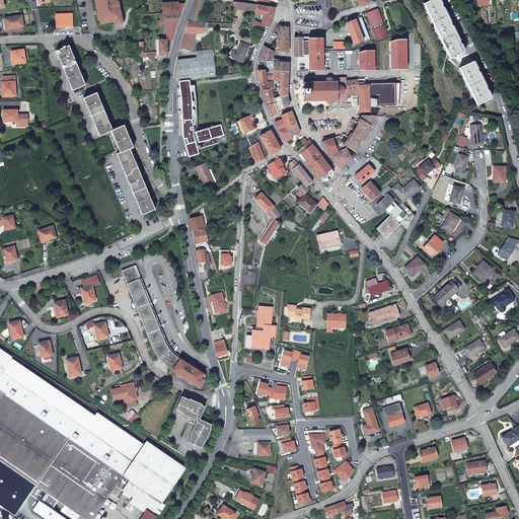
[(99,20),(100,24),(115,21),(122,20),(117,0),(94,0),(97,13),(96,13),(97,18),(98,21),(99,20)]
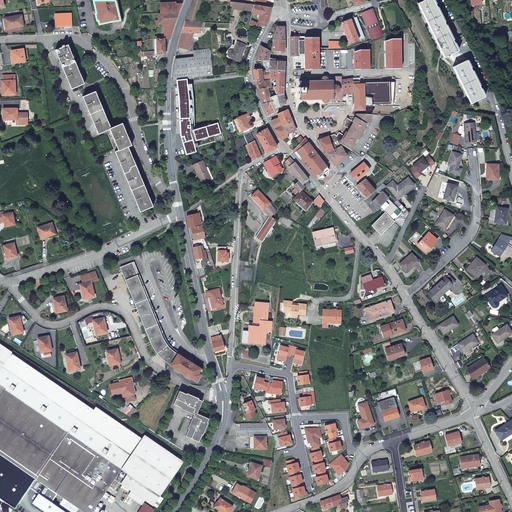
[(193,0),(185,20),(182,32),(191,33),(201,33),(203,22),(198,21),(201,0),(193,0)]
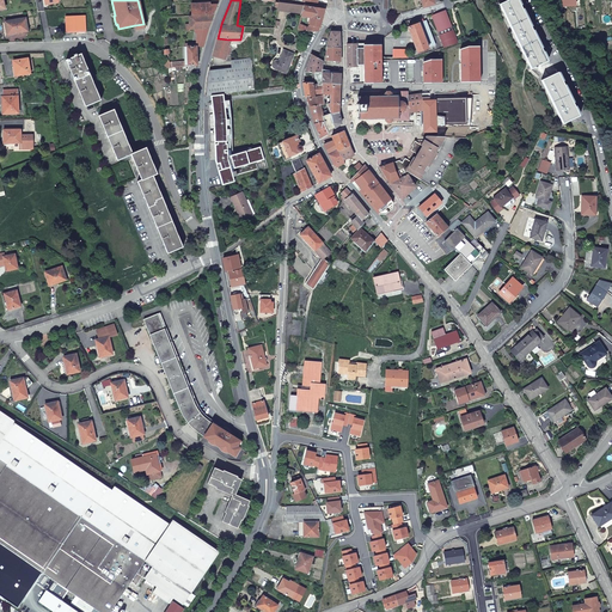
[(507,0),(500,4),(531,68),(548,61),(516,0),(507,0)]
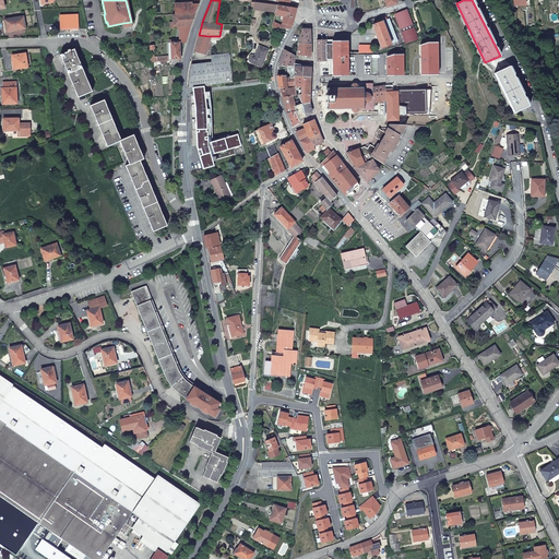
[(253,9),(276,12),(277,4),(254,2),(253,9)]
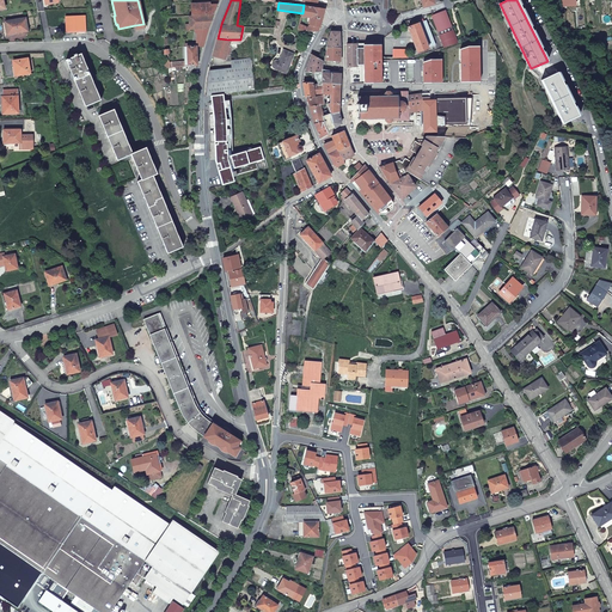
[(191,5),(191,16),(214,14),(218,6),(210,6),(210,4),(191,5)]
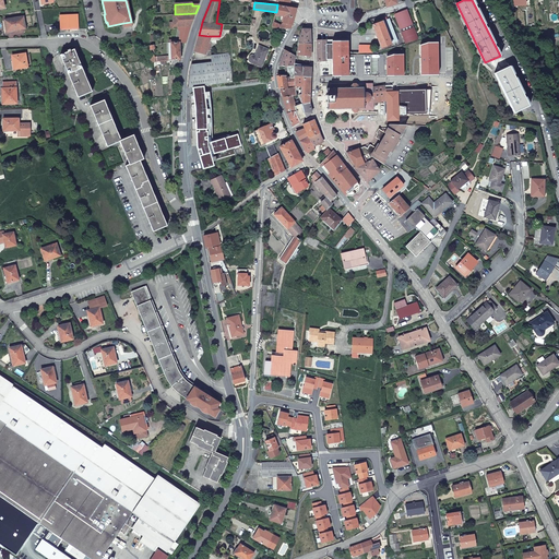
[(273,23),(272,27),(286,30),(289,30),(292,25),(297,8),(277,4),(276,12),(275,14),(284,16),(283,24),(281,26),(278,24),(273,23)]
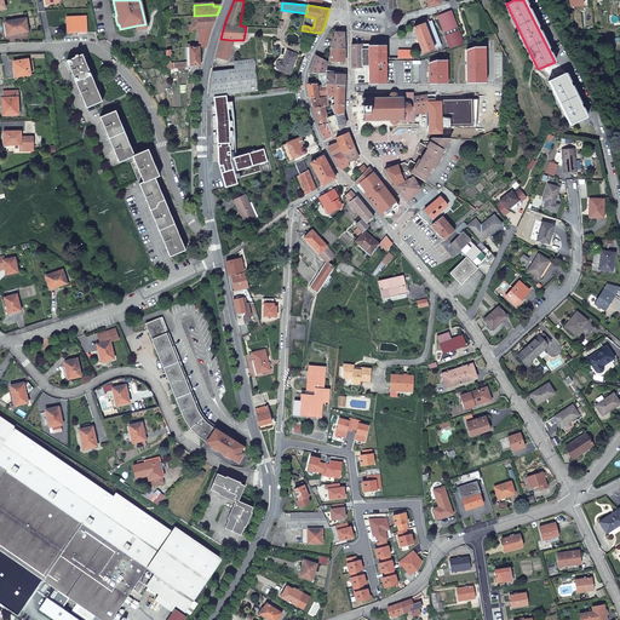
[(437,16),(445,33),(446,32),(447,35),(446,35),(451,47),(464,44),(459,30),(458,30),(451,11),(437,16)]
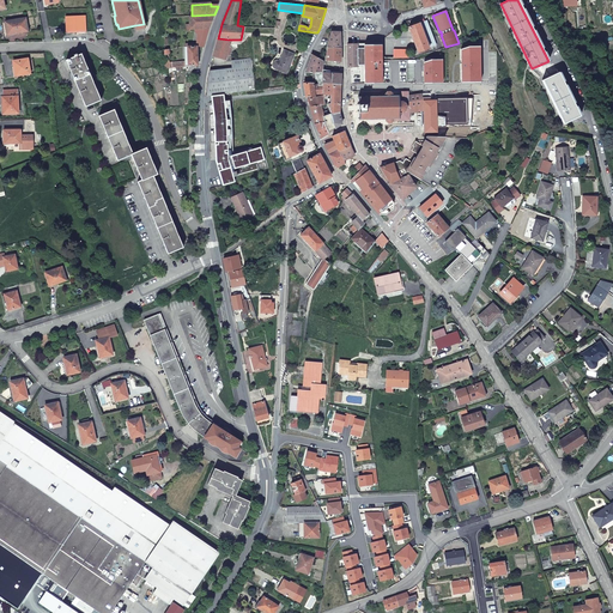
[(85,13),(67,13),(67,17),(66,17),(67,34),(86,32),(85,13)]
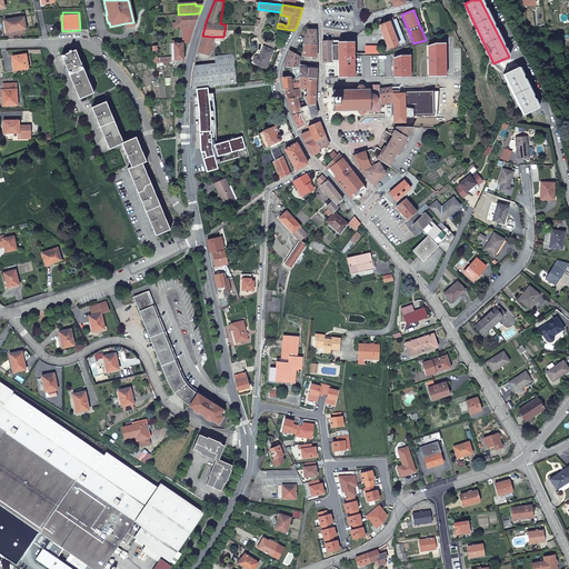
[(195,27),(199,15),(176,16),(176,23),(172,23),(172,30),(177,29),(177,28),(181,28),(195,27)]
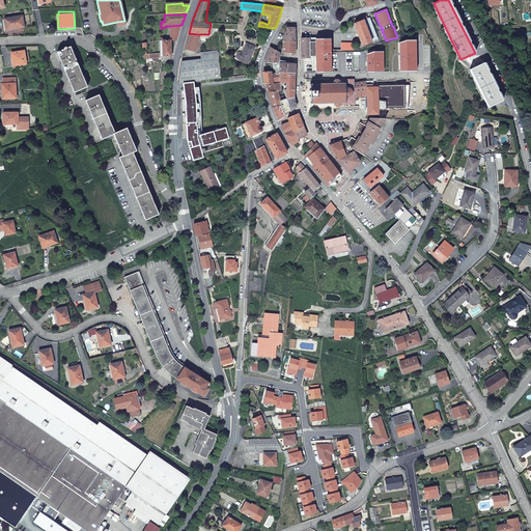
[(23,16),(5,19),(6,30),(25,27),(23,16)]
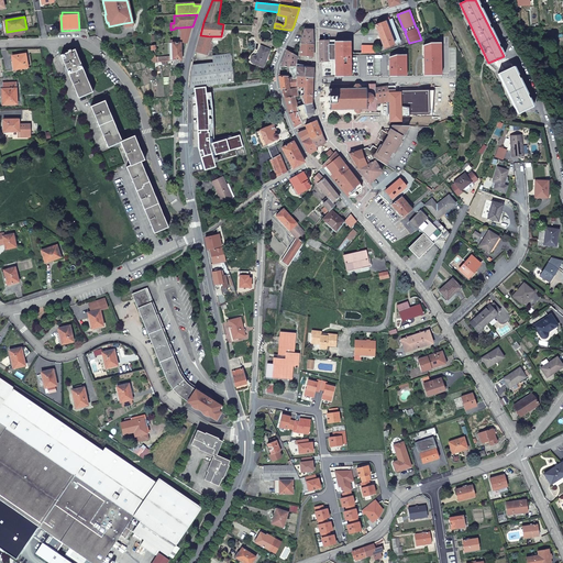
[(400,42),(392,19),(375,25),(384,48),(400,42)]
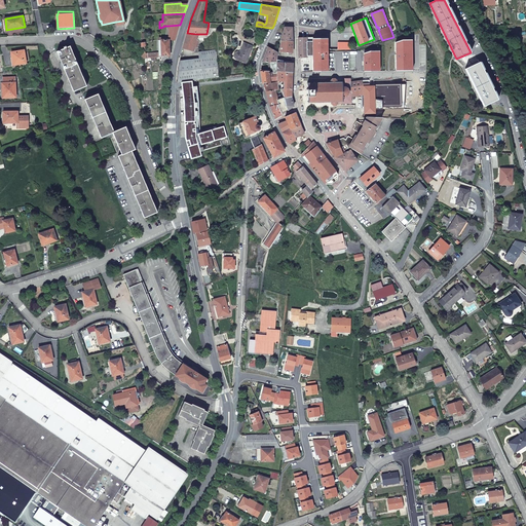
[(175,41),(180,25),(167,26),(167,27),(170,30),(168,38),(165,38),(166,41),(170,40),(175,41)]
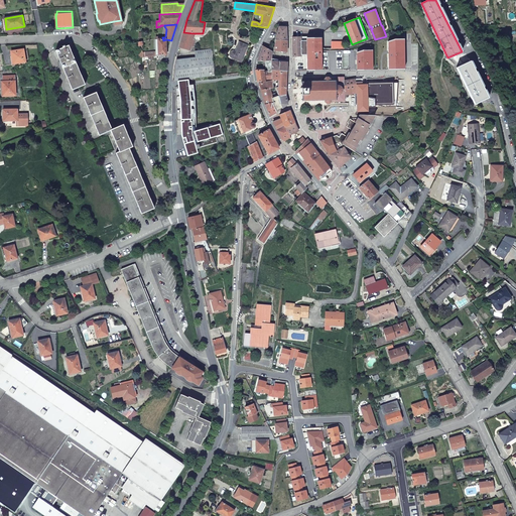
[(275,39),(286,40),(286,27),(278,27),(275,39)]
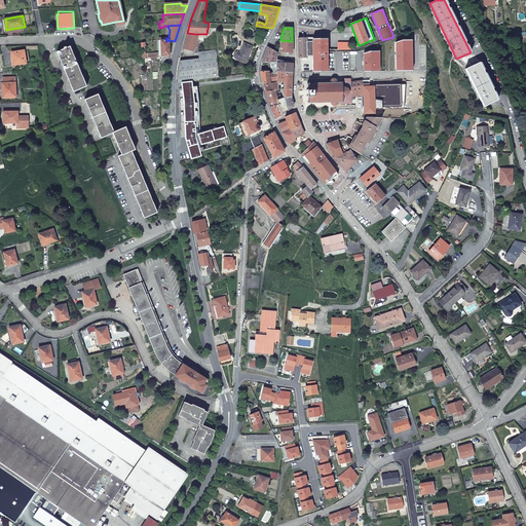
[(187,33),(183,47),(194,50),(194,47),(196,40),(198,35),(195,34),(196,34),(187,33)]
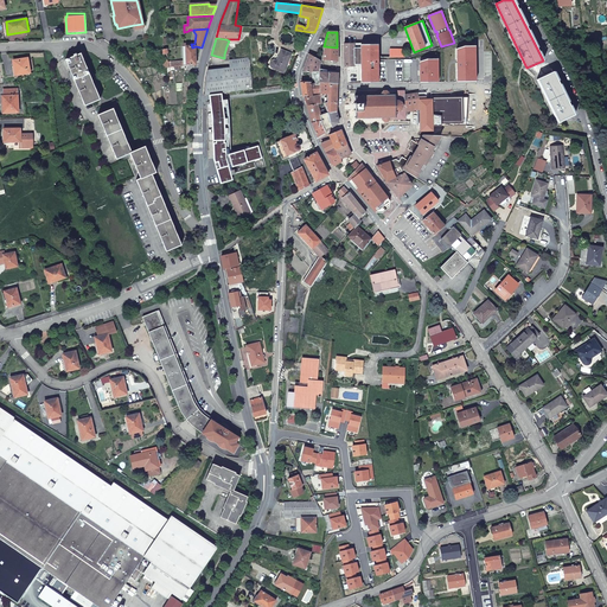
[(355,44),(355,64),(360,64),(360,83),(378,83),(378,43),(355,44)]
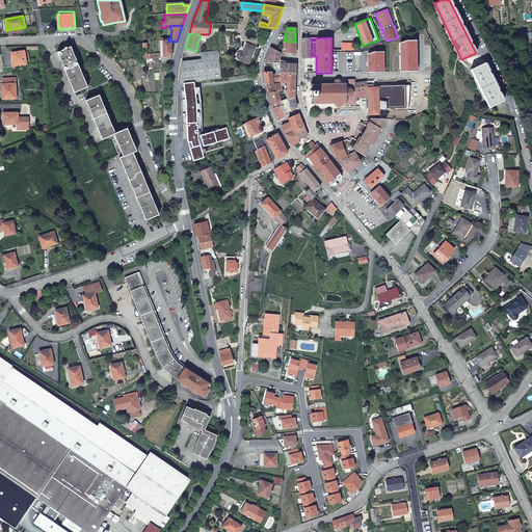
[(170,57),(171,57),(171,41),(168,42),(167,38),(160,40),(161,42),(163,42),(163,57),(170,57)]
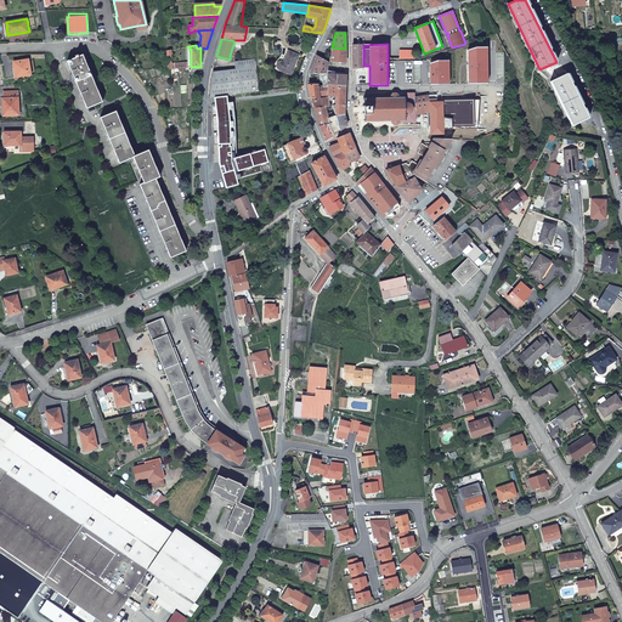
[(363,66),(363,45),(352,45),(354,68),(363,67),(363,66)]
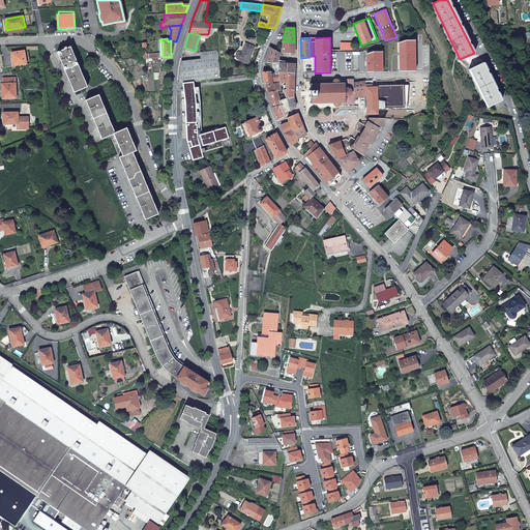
[(294,54),(294,41),(283,40),(282,52),(294,54)]
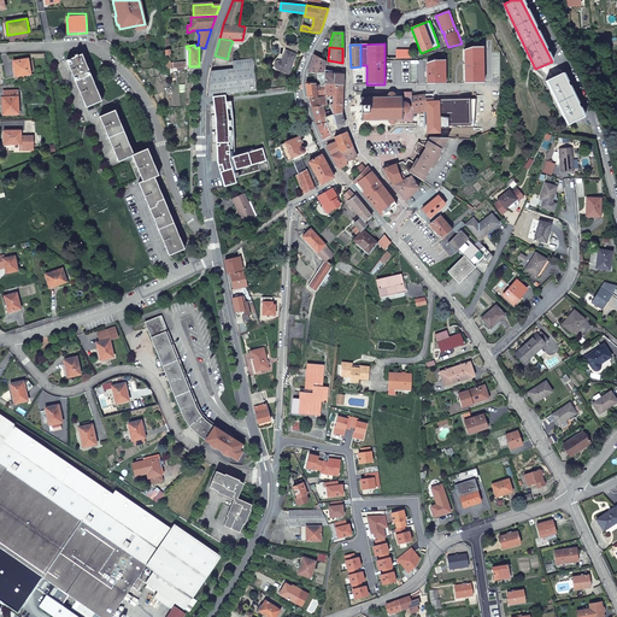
[(182,68),(187,68),(186,62),(170,63),(170,51),(165,51),(166,69),(177,68),(182,68)]
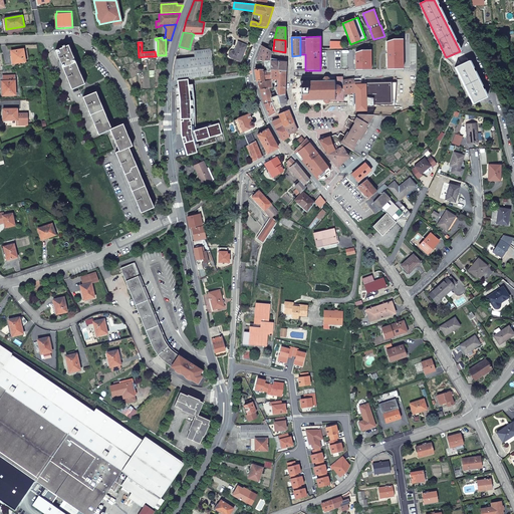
[(238,42),(234,52),(233,51),(231,52),(230,53),(230,57),(241,62),(247,46),(238,42)]
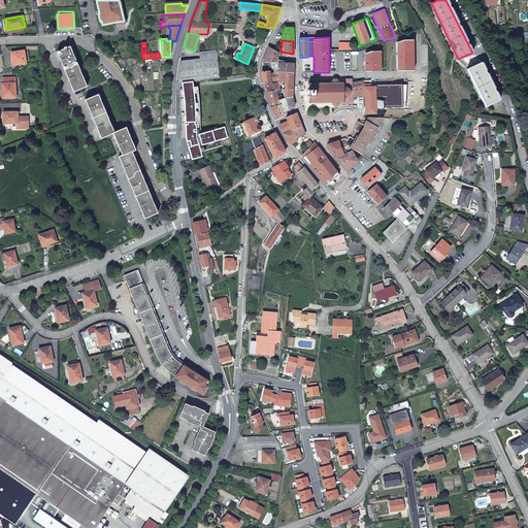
[(57,53),(73,92),(87,87),(70,46),(57,53)]
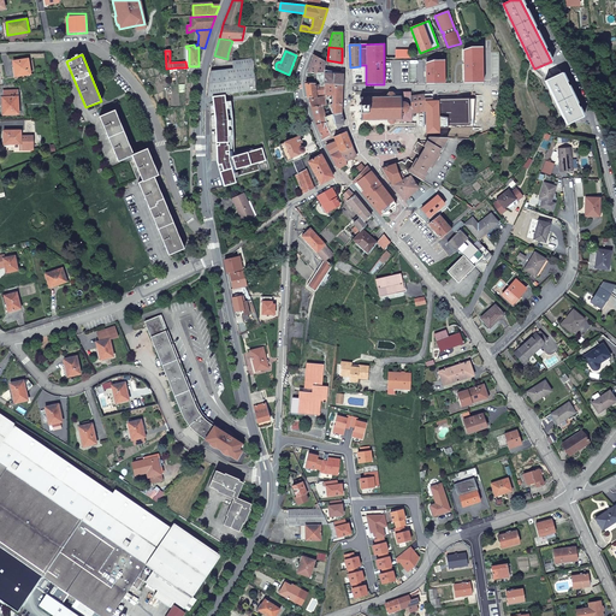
[(314,73),(324,72),(324,63),(313,54),(306,73),(314,73)]
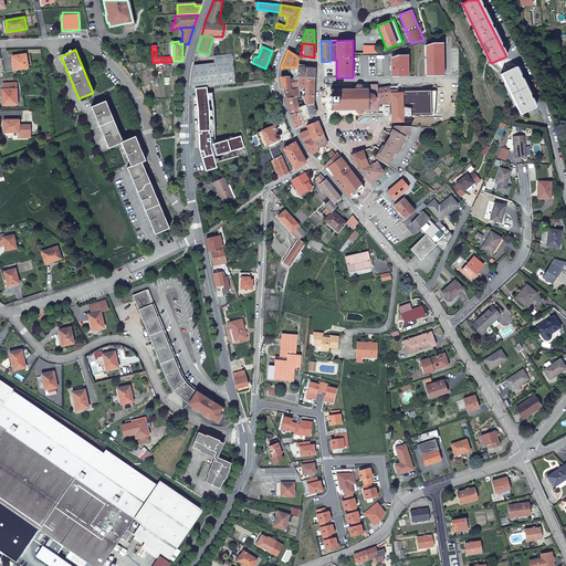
[(12,56),(14,71),(28,69),(25,54),(12,56)]
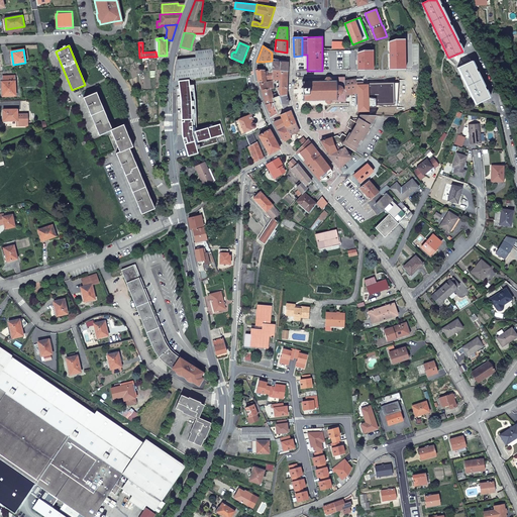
[(183,60),(180,81),(215,76),(211,49),(202,50),(203,58),(196,58),(183,60)]
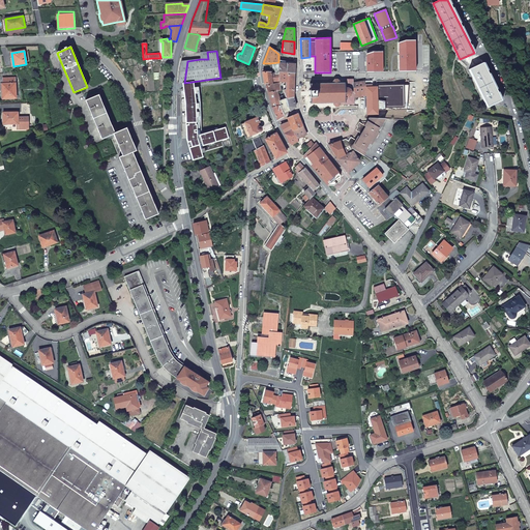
[(177,83),(178,83),(183,83),(184,83),(187,61),(180,62),(178,68),(177,83)]
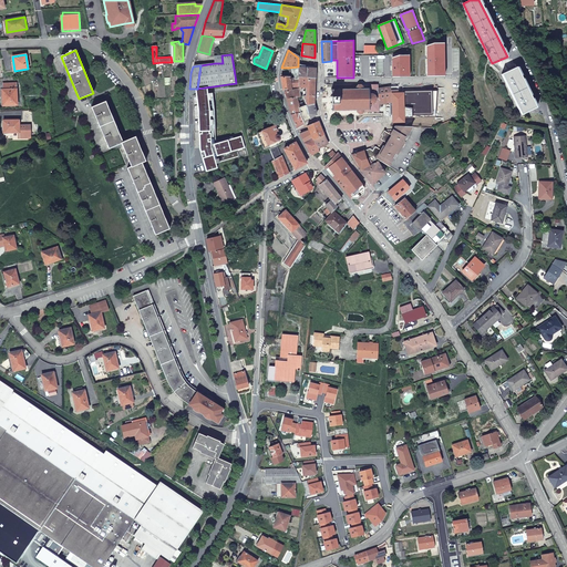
[(309,66),(299,65),(299,66),(299,79),(315,79),(315,69),(309,69),(309,66)]
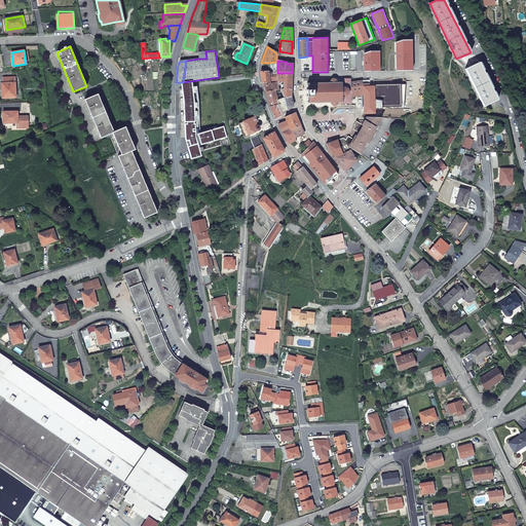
[(277,73),(277,62),(276,62),(268,63),(268,68),(272,68),(273,73),(269,74),(269,71),(261,72),(263,83),(270,82),(270,81),(277,80),(277,73)]
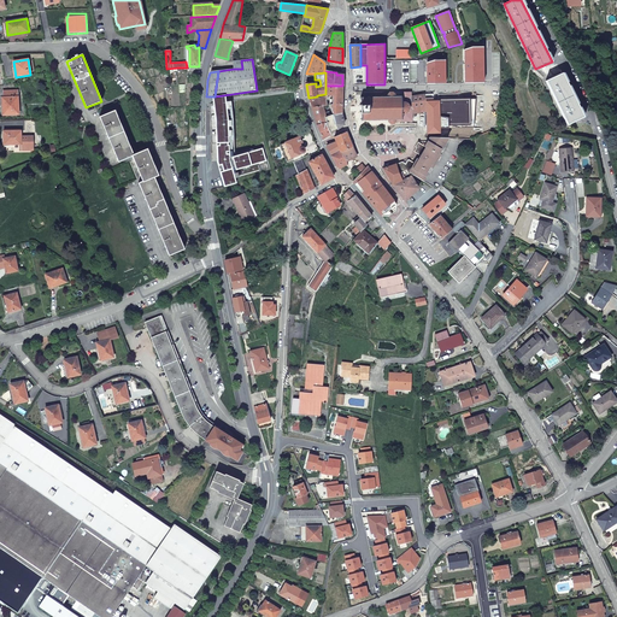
[(563,72),(546,81),(568,124),(583,117),(563,72)]
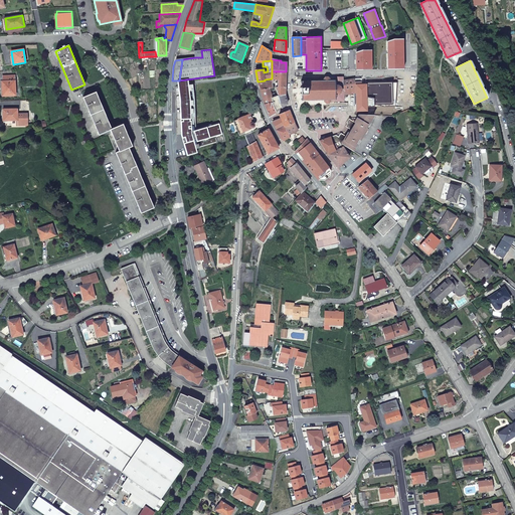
[(286,71),(272,71),(272,78),(272,80),(273,79),(274,80),(275,83),(277,83),(277,79),(278,79),(278,88),(276,88),(277,92),(278,95),(278,96),(285,95),(286,73),(286,71)]
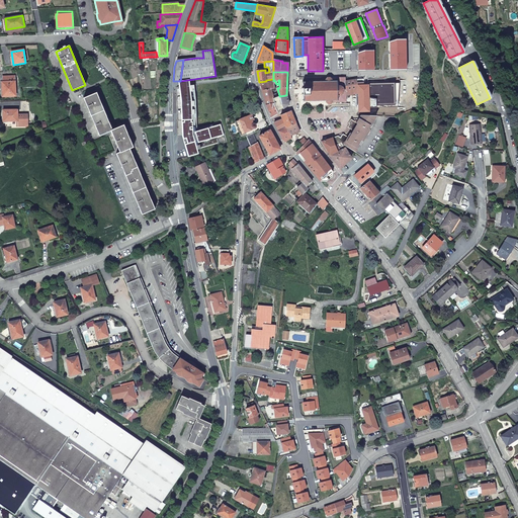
[(3,77),(3,97),(15,96),(14,77),(3,77)]
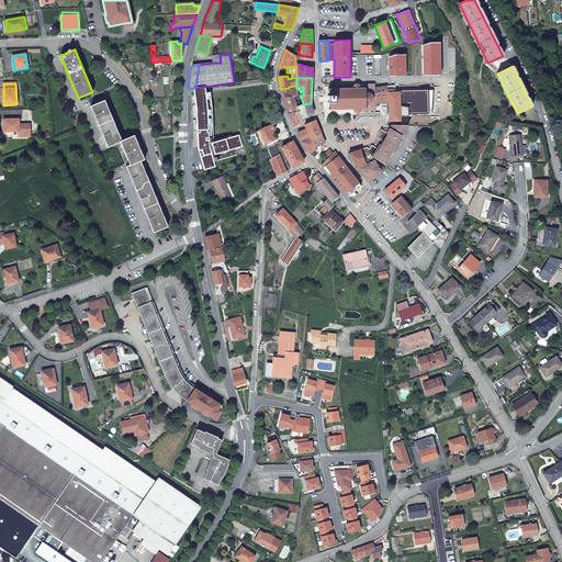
[(361,111),(375,111),(375,103),(375,99),(375,88),(374,89),(374,85),(366,83),(366,89),(360,89),(360,87),(358,85),(355,85),(353,87),(353,89),(343,88),(329,90),(329,89),(328,89),(327,103),(328,104),(328,111),(329,111),(329,110),(335,110),(335,111),(336,111),(349,111),(349,109),(353,109),(353,111),(356,113),(359,113),(361,111)]
